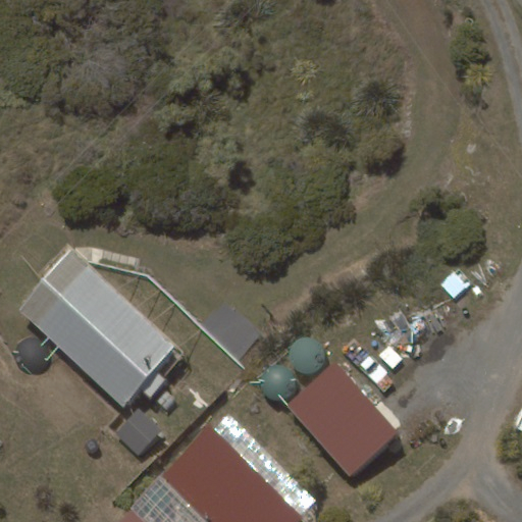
[(175,347),(72,248),(17,310),(123,407),(139,388),(151,400),(167,380),(155,370),(175,347)]
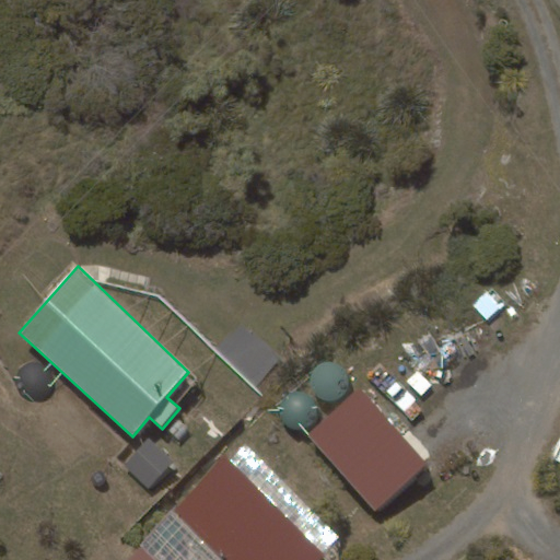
[(241,321),(214,349),(255,386),(281,358),(241,321)]
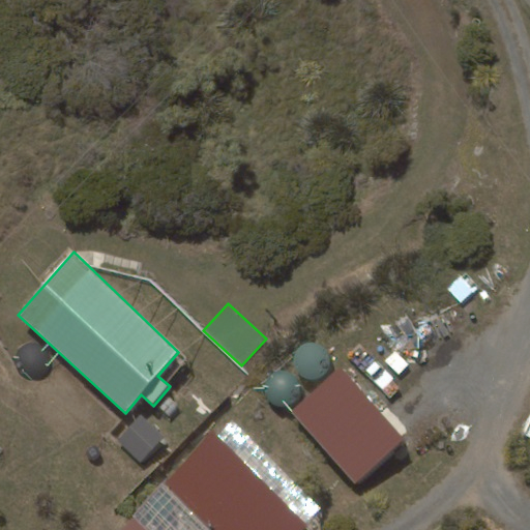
[(340,366),(290,412),(356,483),(406,439),(340,366)]
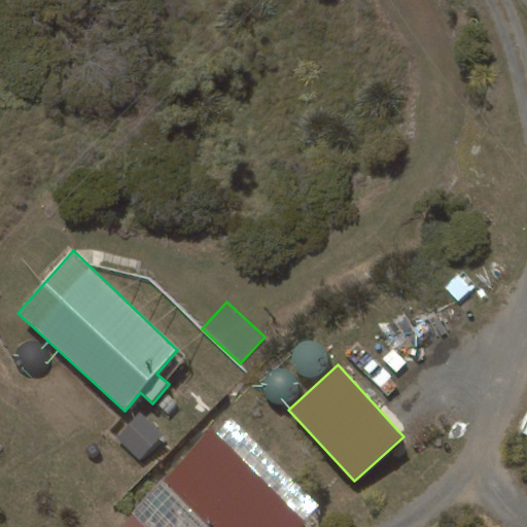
[(139,413),(116,437),(140,459),(163,434),(139,413)]
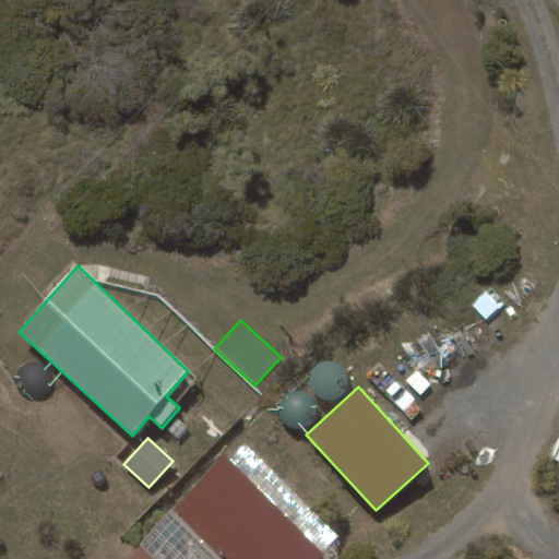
[(142,548),(131,558),(319,558),(324,555),(322,552),(340,535),(245,442),(229,460),(223,453),(139,545),(142,548)]
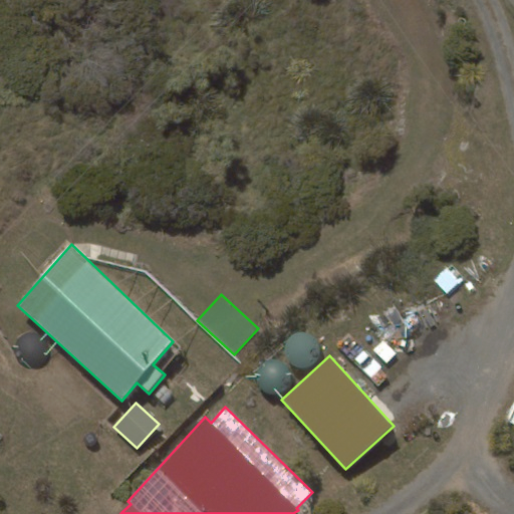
All buildings are outlined.
